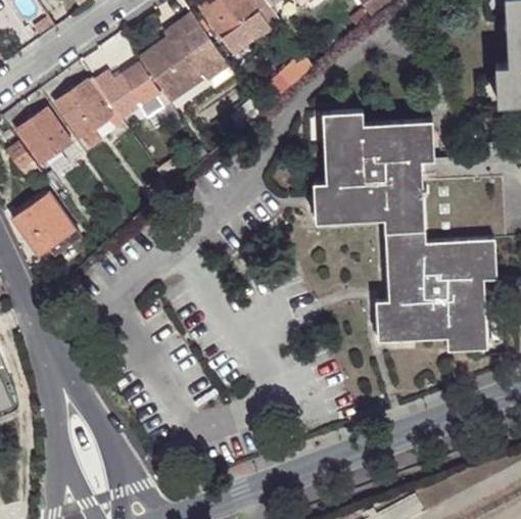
[(263,0),(202,0),(195,5),(230,55),(252,39),(242,25),(257,13),(269,30),(279,22),(270,9),(263,0)]
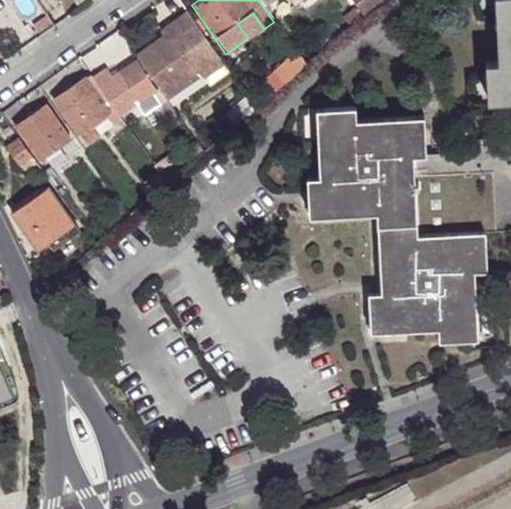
[(258,0),(265,9),(277,0),(258,0)]
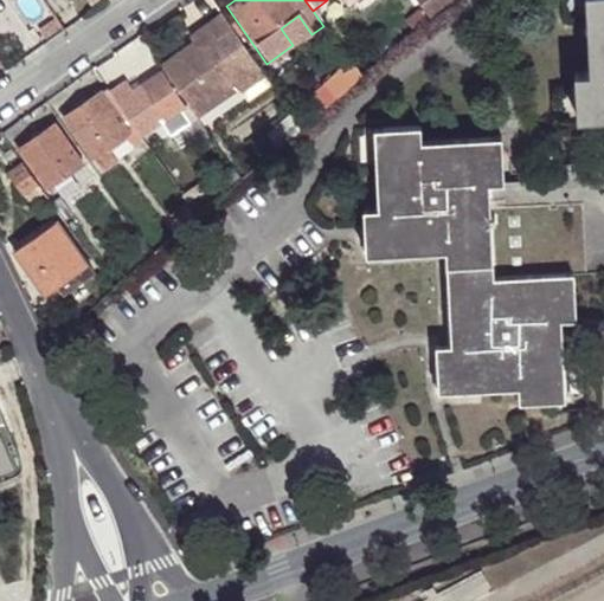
[(417,0),(415,2),(429,21),(455,0),(417,0)]
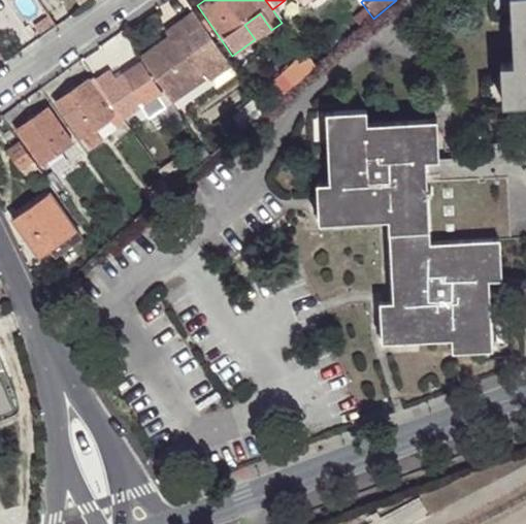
[(512,65),(499,66),(499,79),(507,78),(508,105),(525,104),(525,0),(516,0),(518,23),(510,23),(510,25),(512,65)]
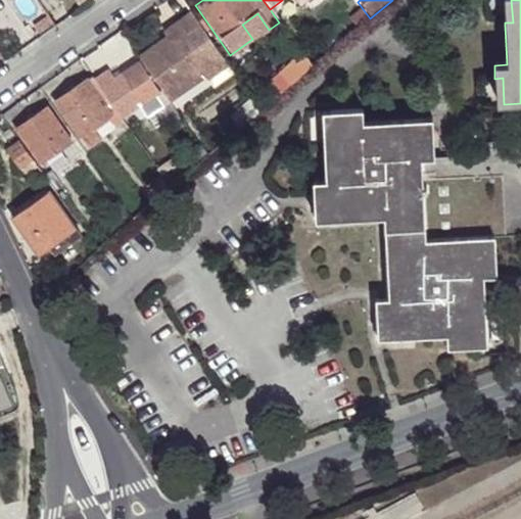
[(511,0),(504,0),(505,22),(513,22),(511,0)]
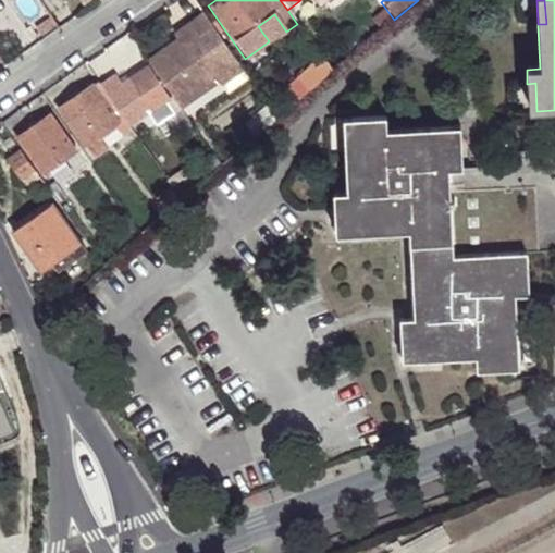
[(274,14),(258,26),(269,41),(270,44),(286,32),(274,14)]
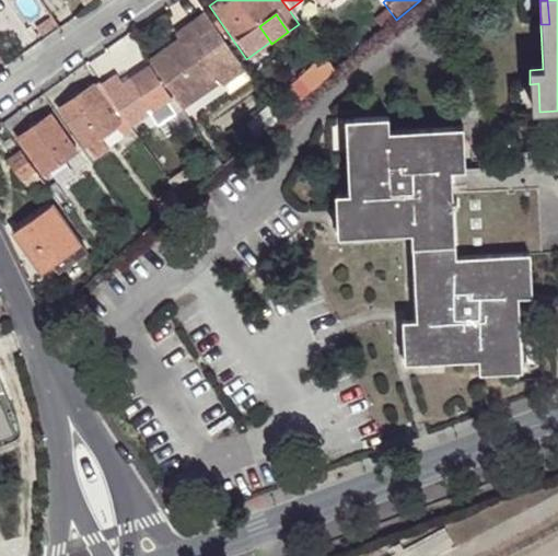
[(177,42),(147,64),(172,99),(181,111),(218,84),(227,96),(248,80),(225,48),(204,16),(186,30),(188,34),(177,42)]
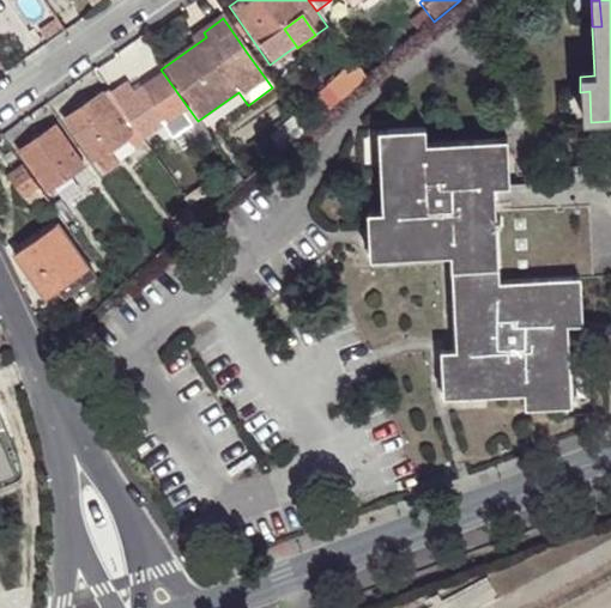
[(204,32),(191,41),(194,46),(206,37),(204,32)]
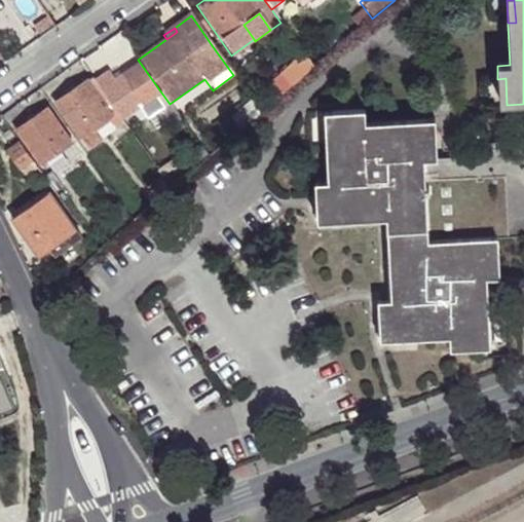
[(296,69),(293,66),(259,95),(262,99),(259,102),(266,112),(312,69),(306,61),(296,69)]
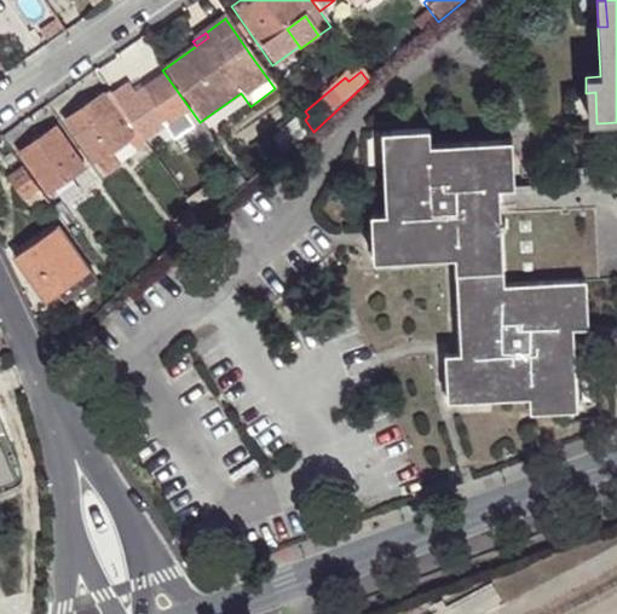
[(162,76),(133,96),(126,86),(109,98),(140,143),(162,129),(172,143),(188,133),(196,146),(209,137),(200,122),(190,109),(186,111),(162,76)]
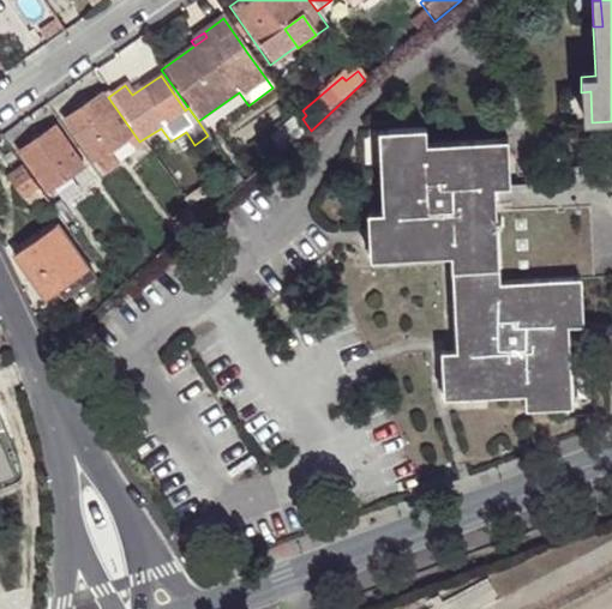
[(591,91),(581,92),(582,124),(592,122),(591,91)]
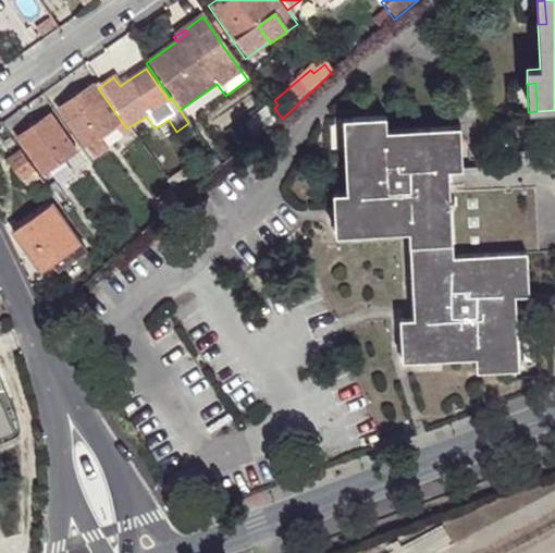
[(126,128),(98,88),(97,85),(58,112),(83,148),(84,148),(98,137),(113,127),(123,140),(131,134),(126,128)]
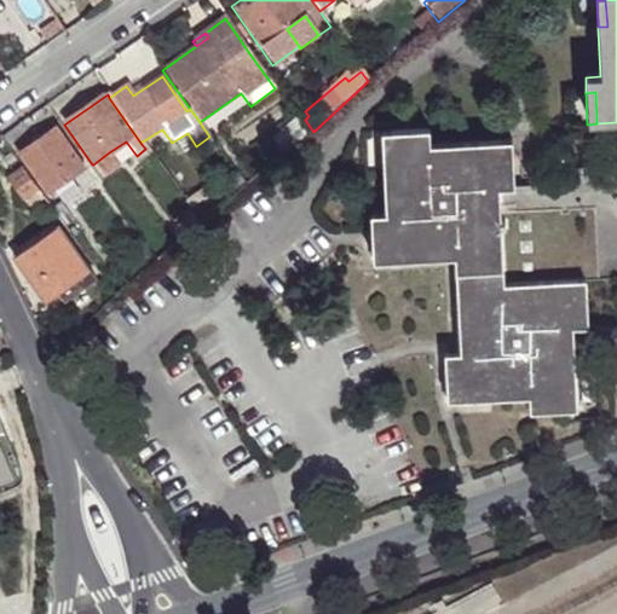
[(55,129),(17,156),(46,196),(82,171),(55,129)]
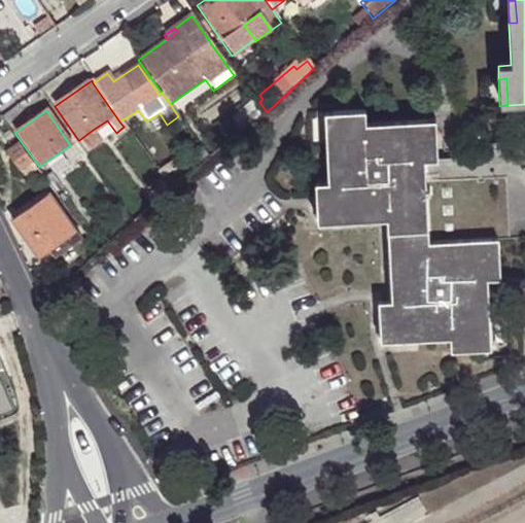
[(394,234),(419,233),(417,206),(425,205),(423,163),(435,162),(435,149),(427,150),(426,123),(364,126),(363,113),(333,114),(334,141),(325,142),(325,144),(327,184),(315,184),(315,198),(323,197),(324,224),(386,221),(386,234),(394,234)]
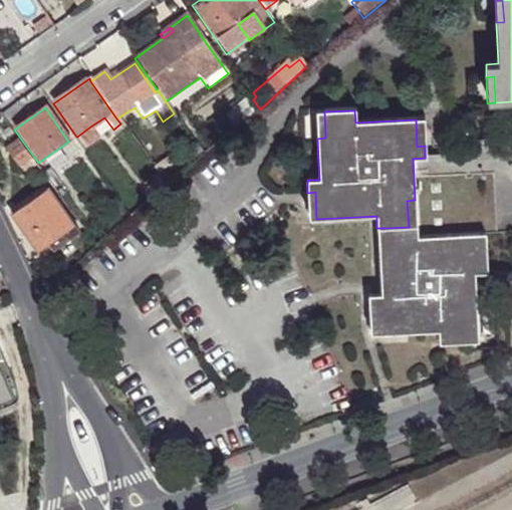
[(324,111),(316,111),(317,139),(325,138),(324,111)]
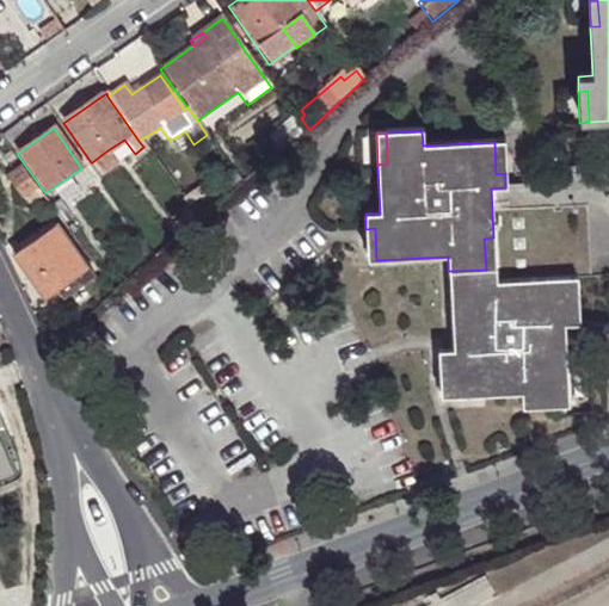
[(505,173),(504,141),(494,142),(496,174),(505,173)]
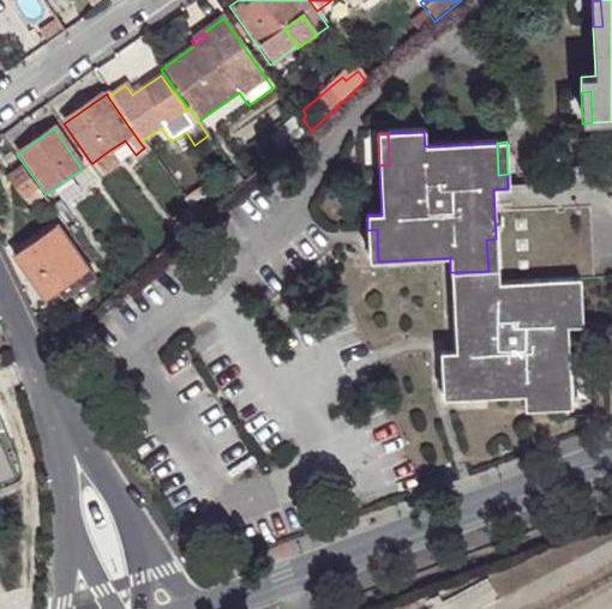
[(108,151),(93,163),(103,179),(119,167),(108,151)]
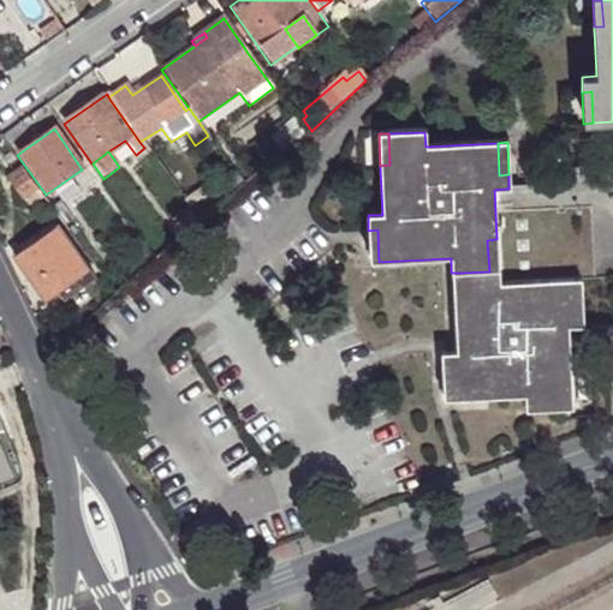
[(21,167),(5,178),(29,210),(43,201),(21,167)]
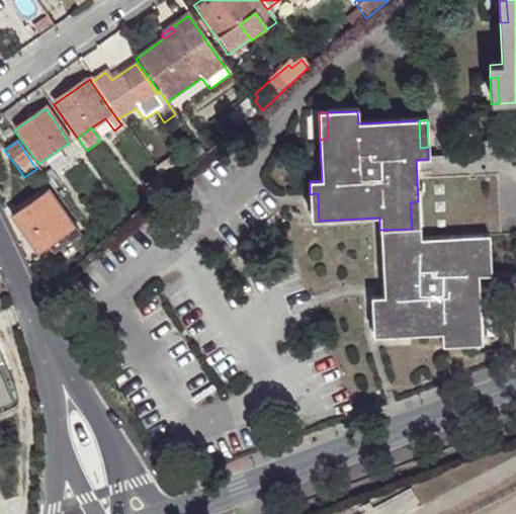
[(197,146),(184,154),(194,167),(205,157),(197,146)]
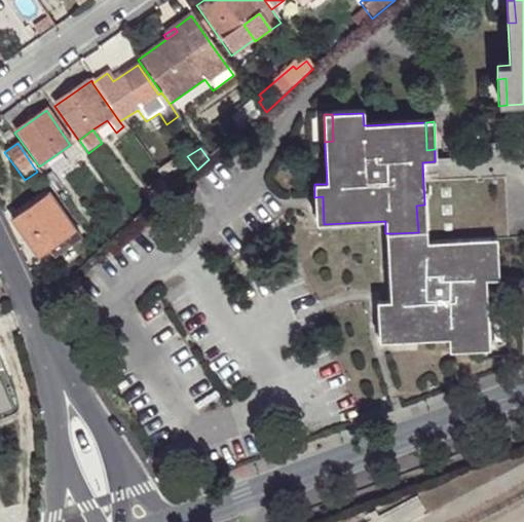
[(435,161),(422,162),(424,204),(425,231),(426,245),(488,241),(496,241),(523,239),(523,150),(448,154),(448,161),(435,161)]
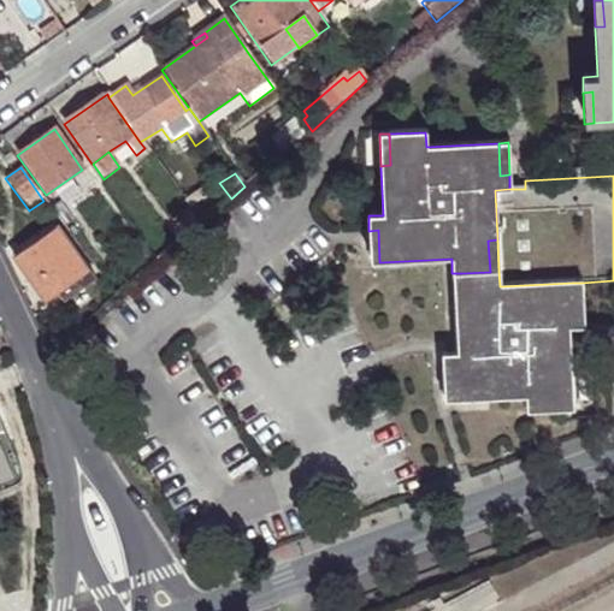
[(200,190),(183,202),(189,211),(205,197),(200,190)]
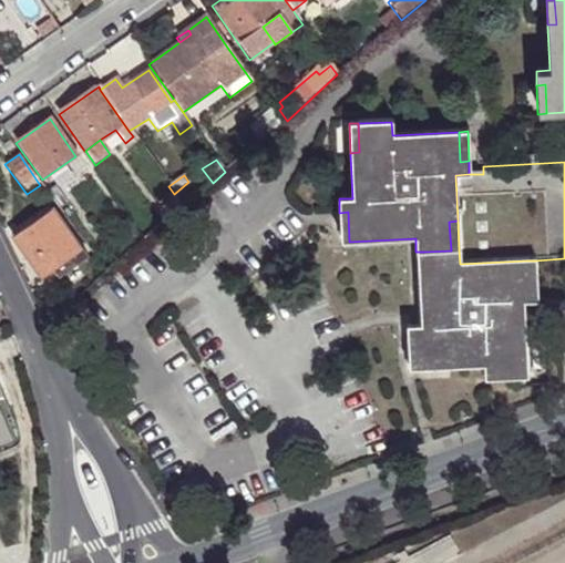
[(54,187),(47,193),(59,211),(67,205),(54,187)]
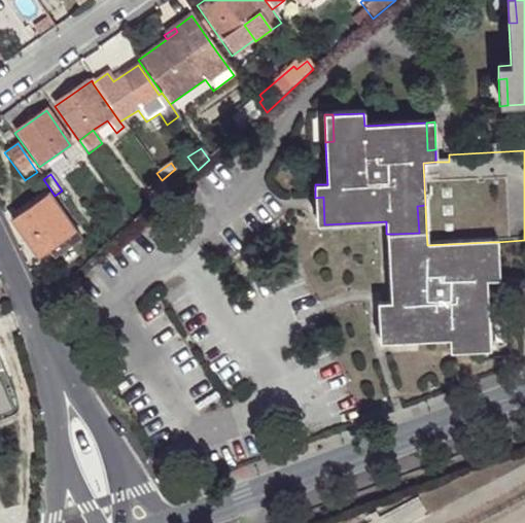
[(48,195),(10,221),(37,259),(48,252),(75,233),(48,195)]
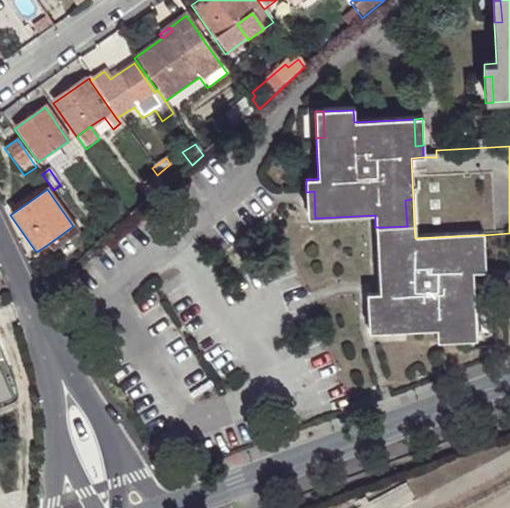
[(306,192),(307,218),(315,218),(314,191),(306,192)]
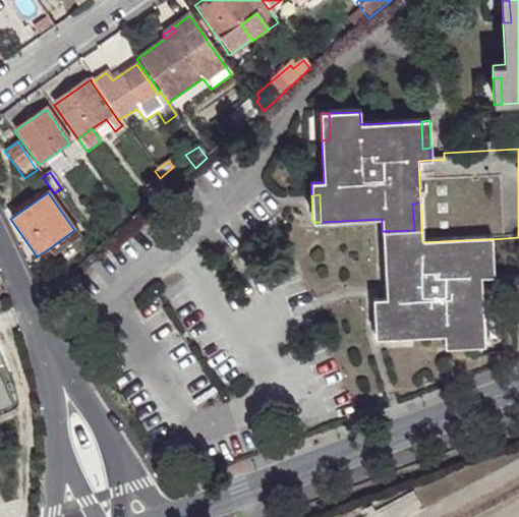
[(414,230),(421,229),(420,203),(412,204),(414,230)]
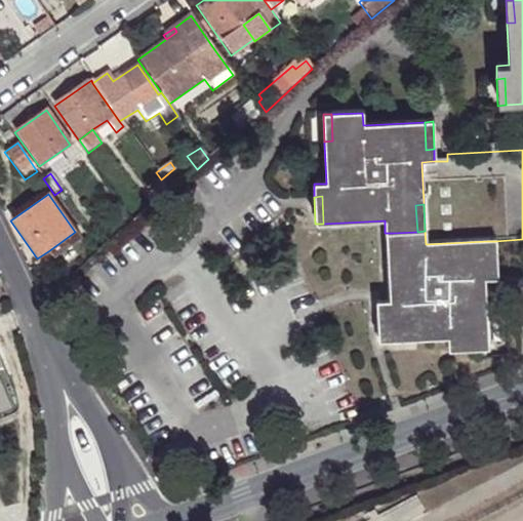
[(417,232),(393,233),(394,261),(387,261),(389,303),(375,304),(376,316),(385,315),(386,343),(446,339),(447,352),(479,351),(478,324),(485,323),(484,281),(496,281),(496,269),(488,269),(487,241),(426,244),(425,231),(417,232)]
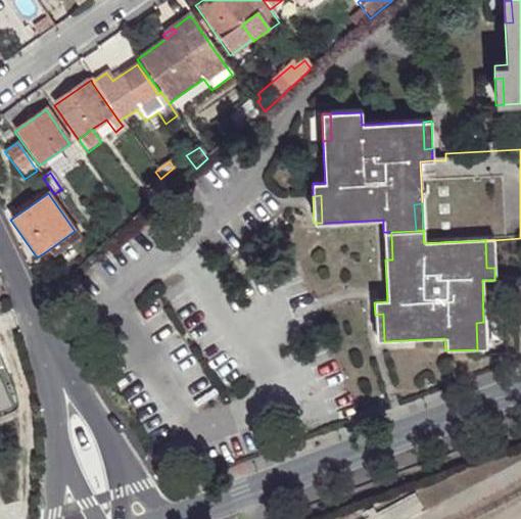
[(48,250),(53,257),(80,238),(75,231),(48,250)]
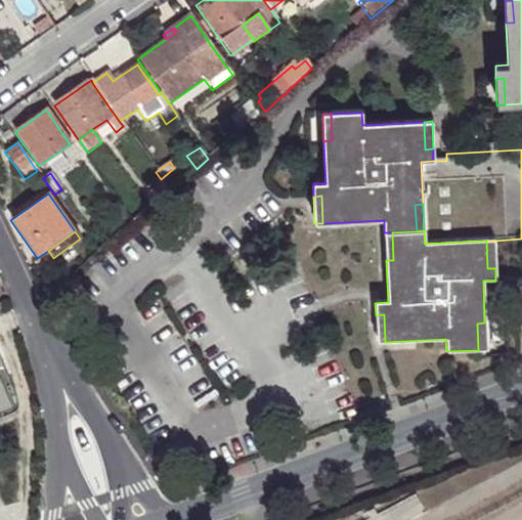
[(392,232),(384,232),(386,260),(393,260),(392,232)]
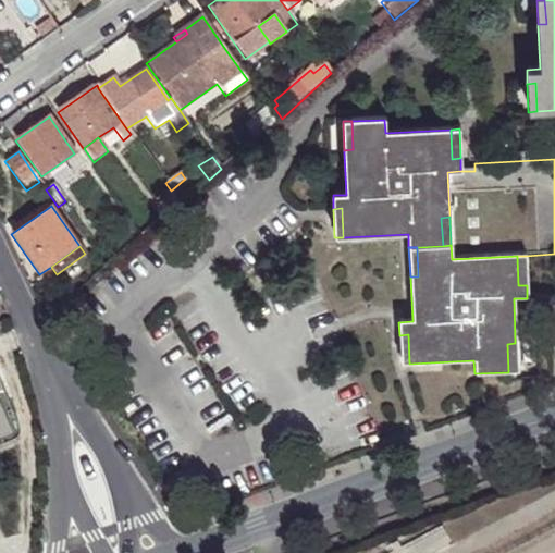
[(526,256),(517,256),(518,285),(527,285),(526,256)]
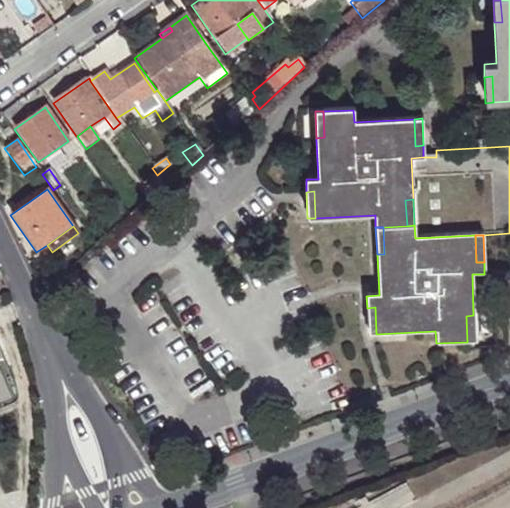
[(375,307),(367,308),(368,334),(376,334),(375,307)]
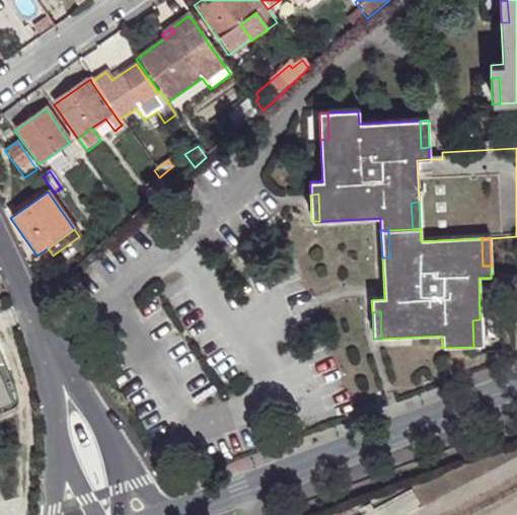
[(479,319),(472,320),(473,347),(482,347),(479,319)]
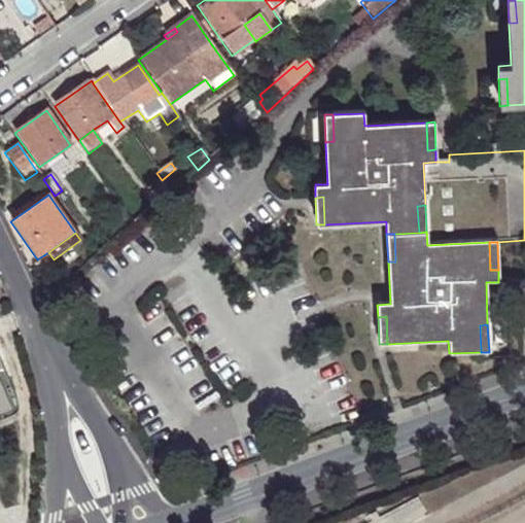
[(0,365),(1,365),(0,363),(0,411),(10,408),(0,384),(0,365)]
